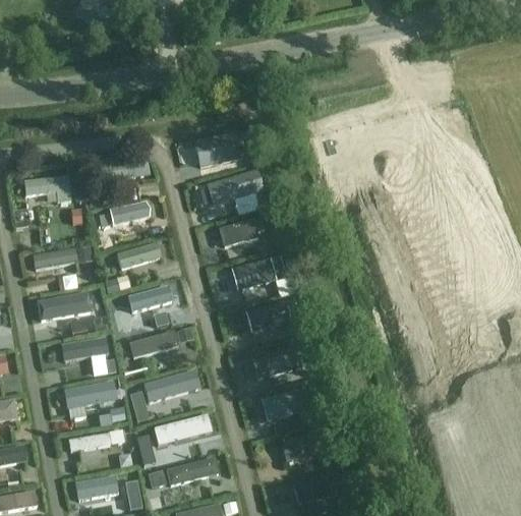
[(76,0),(72,8),(107,27),(116,12),(94,0),(76,0)]
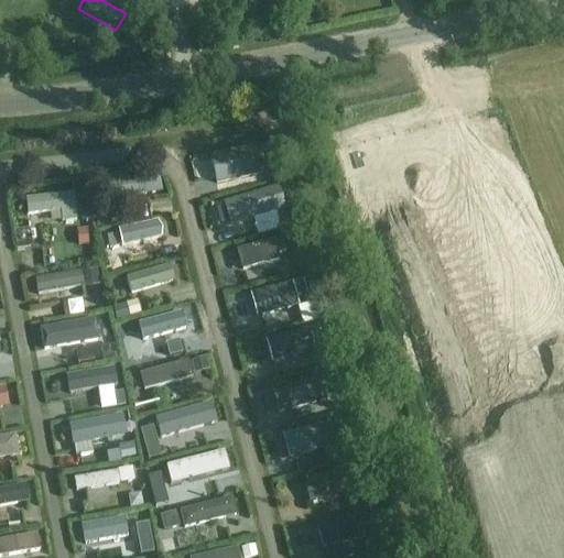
[(216,179),(263,170),(260,156),(270,154),(267,139),(209,151),(216,179)]
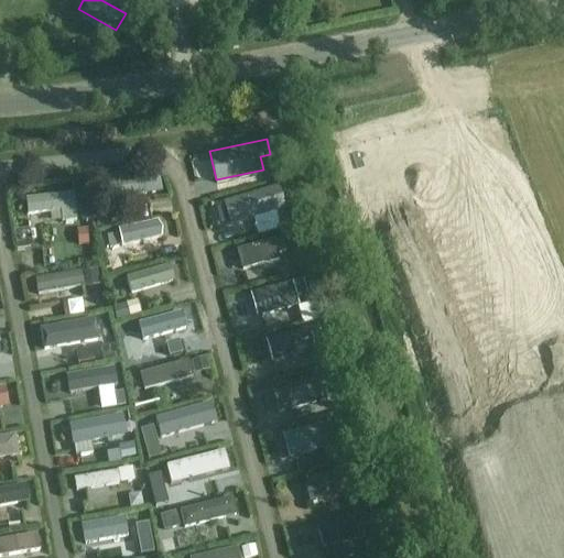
[(147,189),(143,173),(105,179),(107,196),(147,189)]
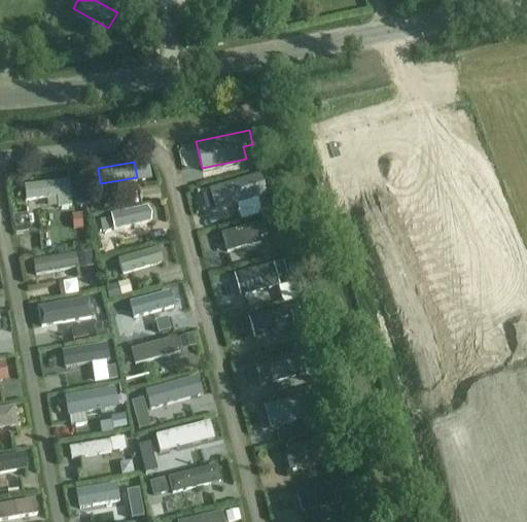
[(214,207),(266,193),(259,171),(208,185),(214,207)]
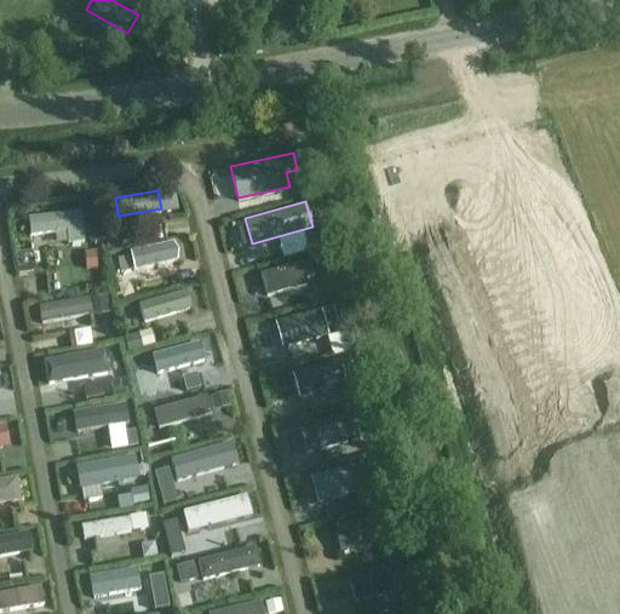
[(28,213),(29,231),(84,225),(81,207),(28,213)]
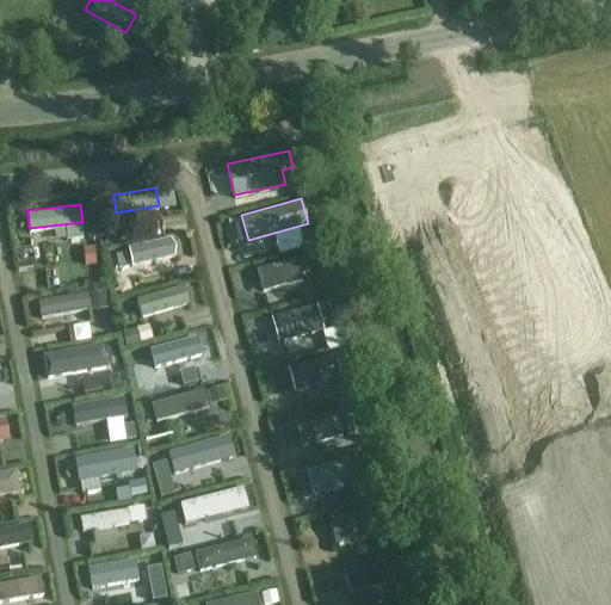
[(174,253),(171,235),(128,246),(133,264),(174,253)]
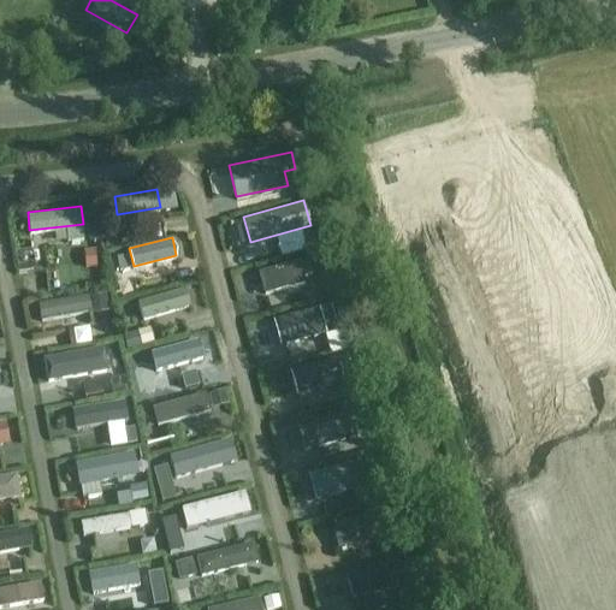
[(306,279),(303,273),(314,270),(309,255),(300,259),(300,258),(260,268),(265,291),(306,279)]
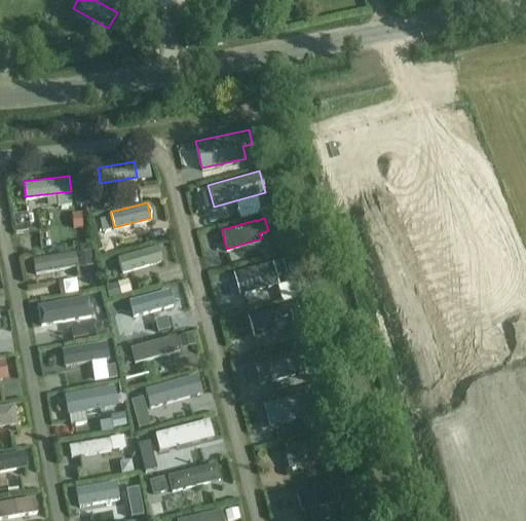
[(28,260),(26,244),(14,245),(16,261),(28,260)]
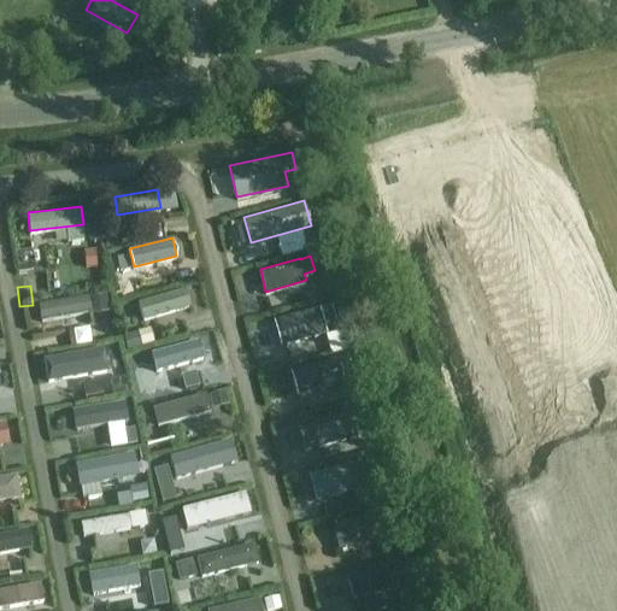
[(142,318),(189,305),(184,287),(137,300),(142,318)]
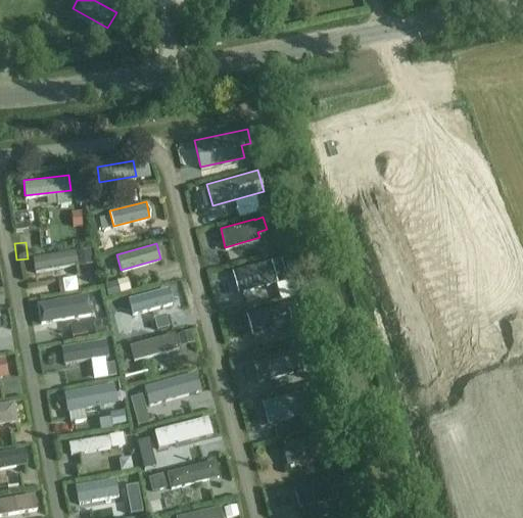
[(35,270),(78,262),(76,247),(32,255),(35,270)]
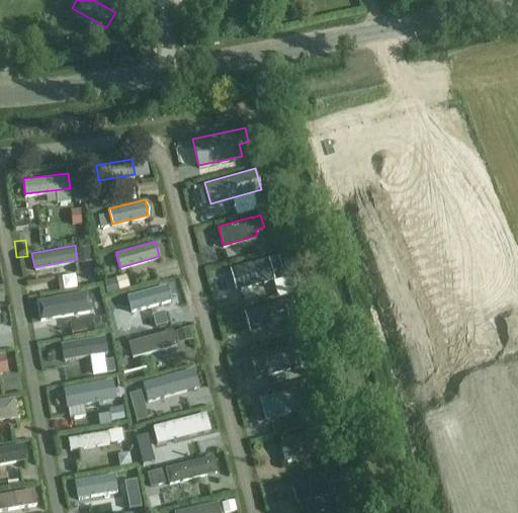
[(236,288),(275,276),(269,255),(230,266),(236,288)]
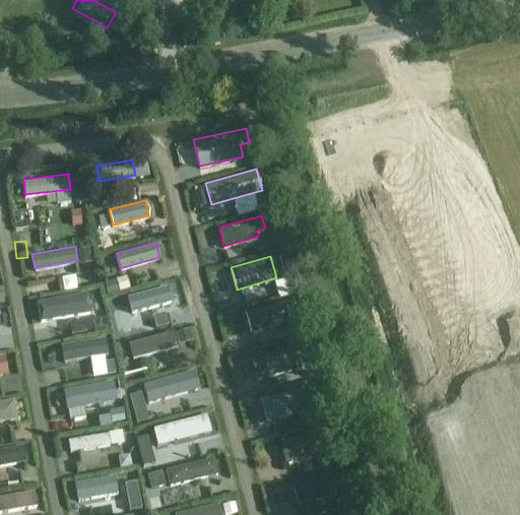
[(122,295),(127,314),(177,301),(172,281),(122,295)]
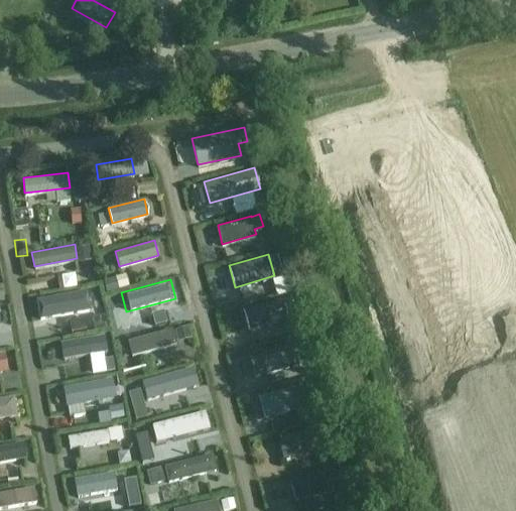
[(41,286),(44,298),(59,294),(56,282),(41,286)]
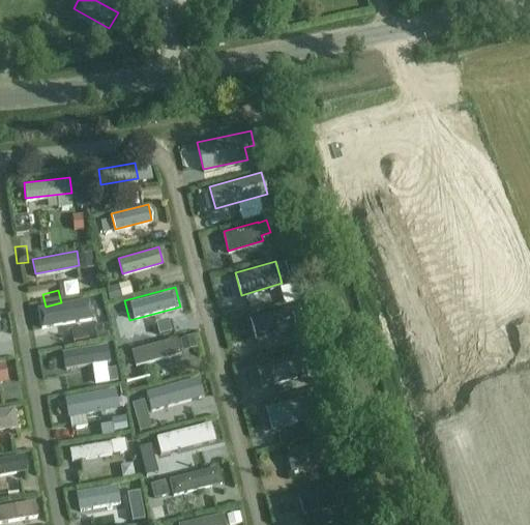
[(294,317),(302,315),(298,301),(249,315),(255,338),(296,326),(294,317)]
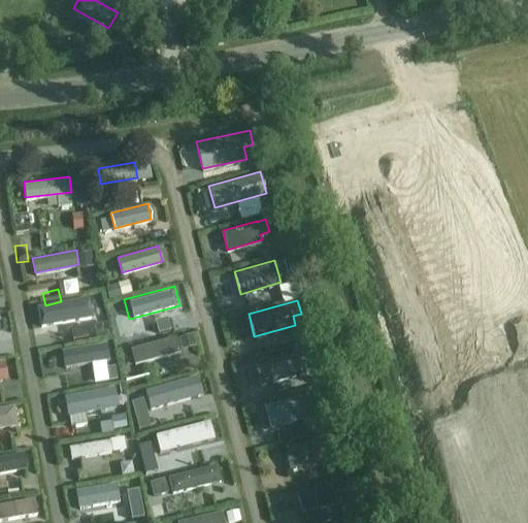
[(180,351),(176,334),(130,347),(135,363),(180,351)]
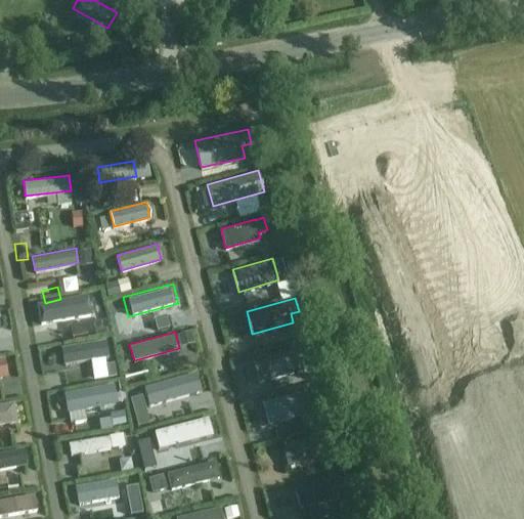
[(247,339),(248,350),(292,346),(291,335),(247,339)]
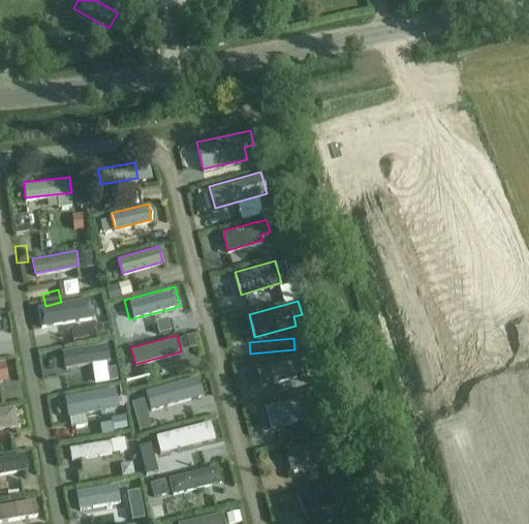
[(58,363),(94,357),(92,344),(55,350),(58,363)]
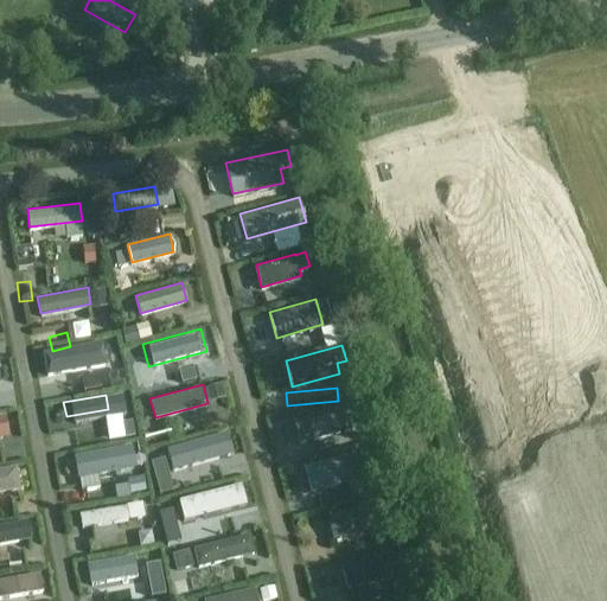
[(306,436),(352,423),(345,398),(300,411),(306,436)]
